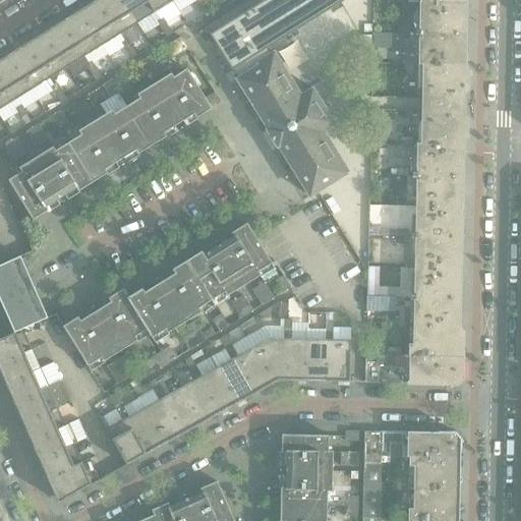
[(120,36),(98,0),(97,0),(80,10),(102,46),(120,36)]
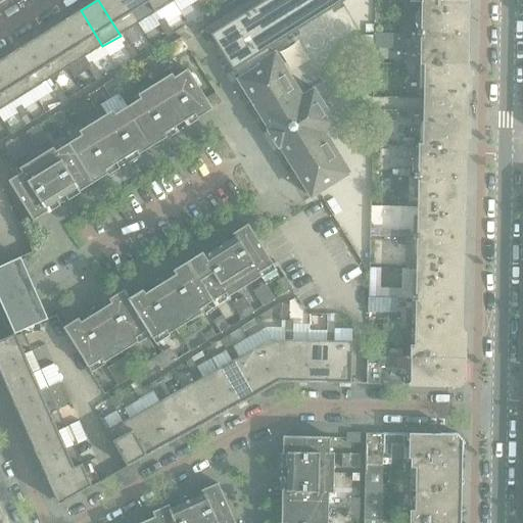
[(138,25),(123,0),(98,0),(121,36),(138,25)]
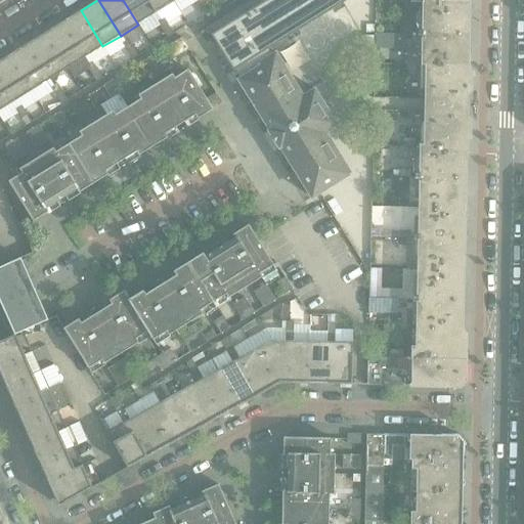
[(156,13),(147,0),(123,0),(138,25),(156,13)]
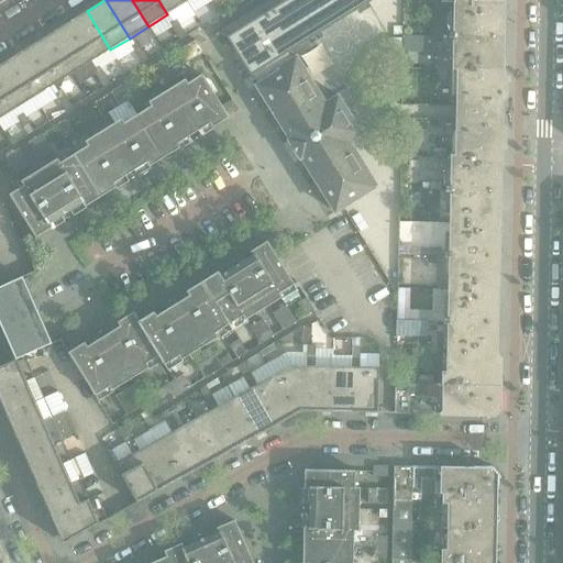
[(187,2),(185,0),(158,0),(167,14),(187,2)]
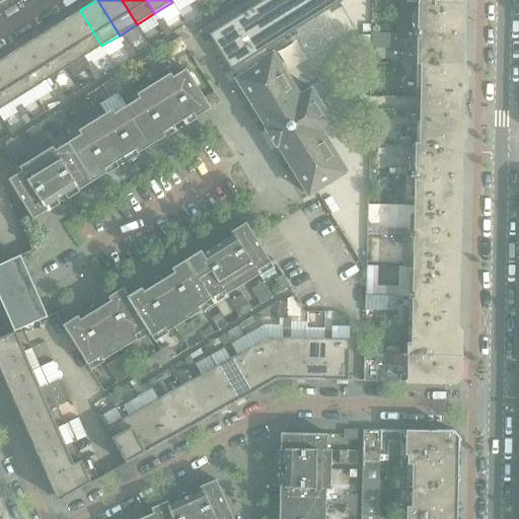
[(204,8),(199,0),(198,0),(193,4),(198,12),(204,8)]
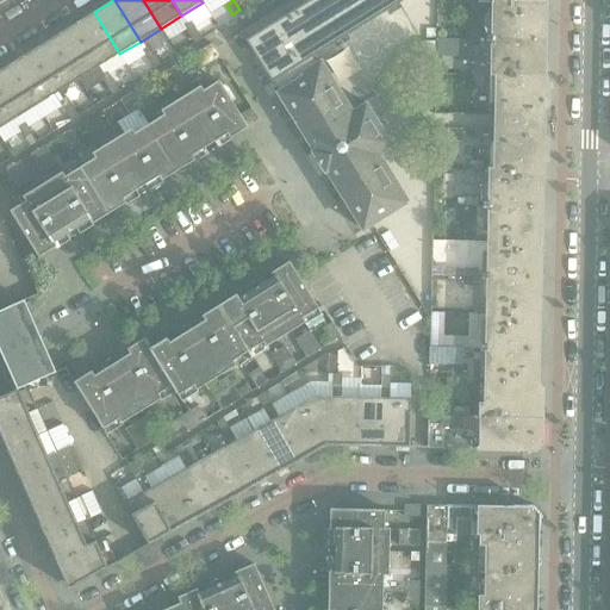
[(349,109),(316,55),(402,0),(292,0),(240,32),(262,68),(265,67),(280,92),(278,94),(313,151),(311,153),(324,174),(327,173),(362,230),(408,203),(381,160),(397,150),(365,99),(349,109)]
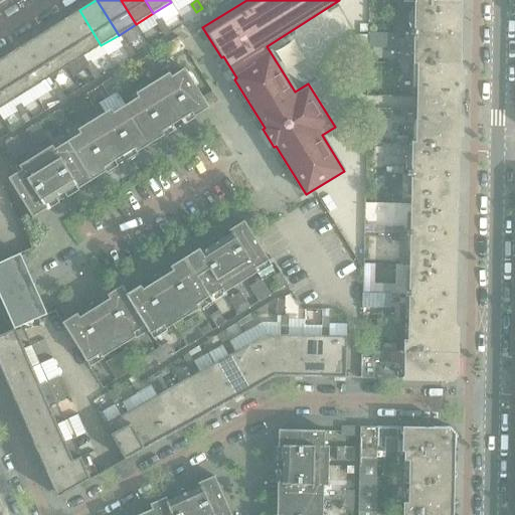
[(459,4),(414,4),(413,4),(396,3),(395,26),(395,33),(385,33),(385,45),(403,46),(402,63),(458,64),(458,49),(459,27),(459,19),(459,4)]
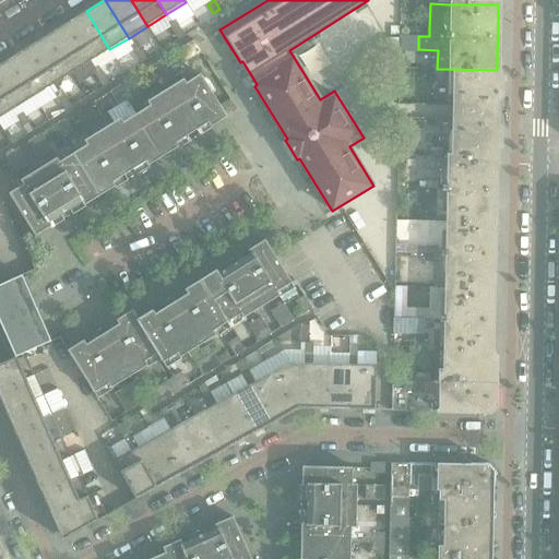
[(225,18),(219,9),(213,13),(218,22),(225,18)]
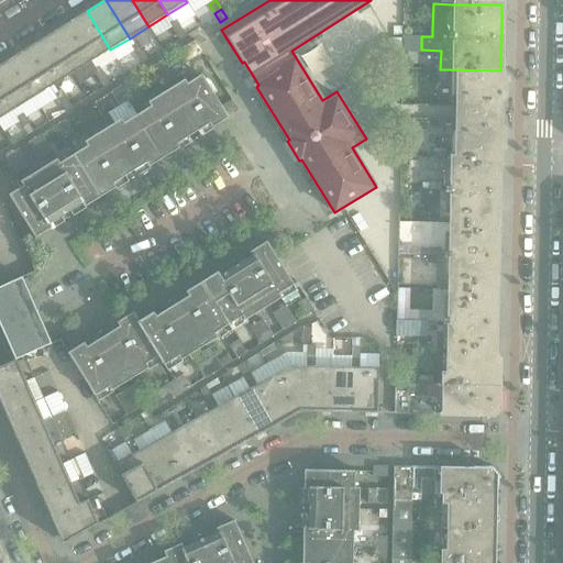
[(110,50),(87,11),(67,23),(91,62),(110,50)]
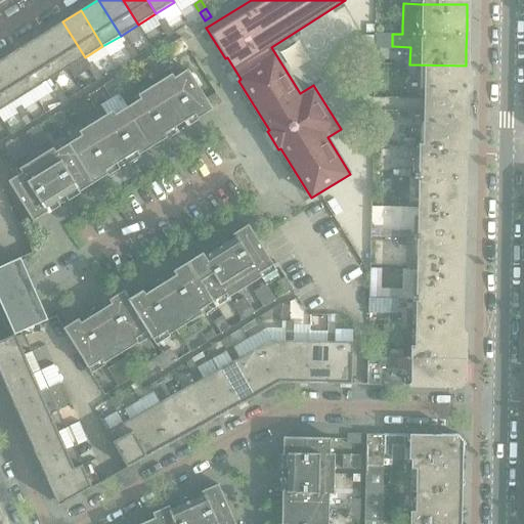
[(168,26),(163,17),(157,22),(162,30),(168,26)]
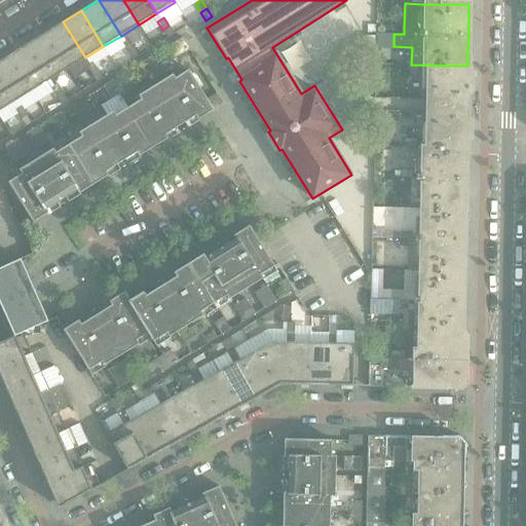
[(85,58),(63,22),(45,33),(68,69),(85,58)]
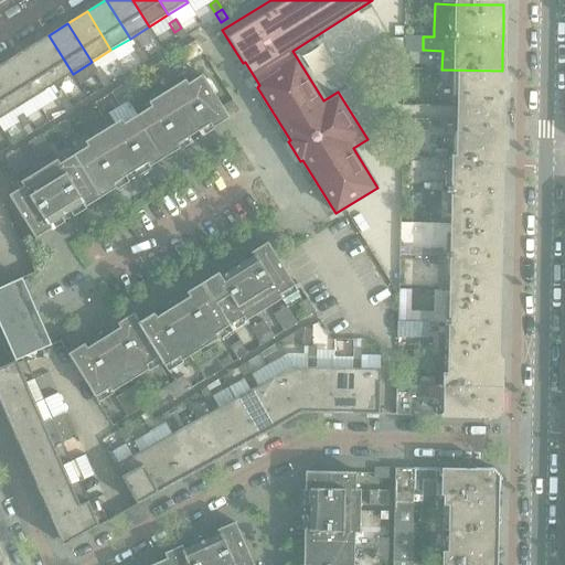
[(187,36),(181,28),(174,32),(180,41),(187,36)]
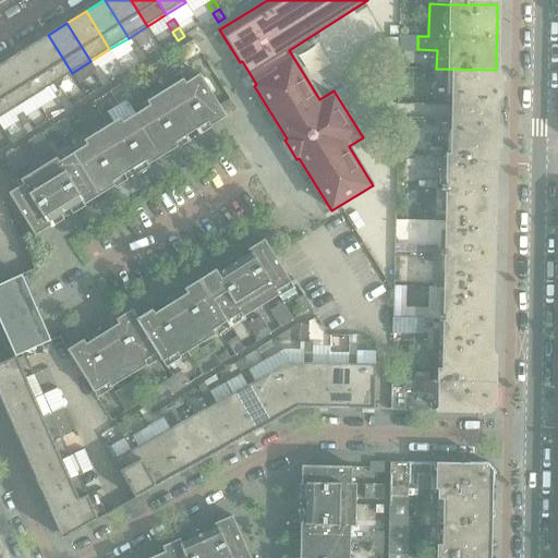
[(72,73),(48,35),(28,47),(52,85),(72,73)]
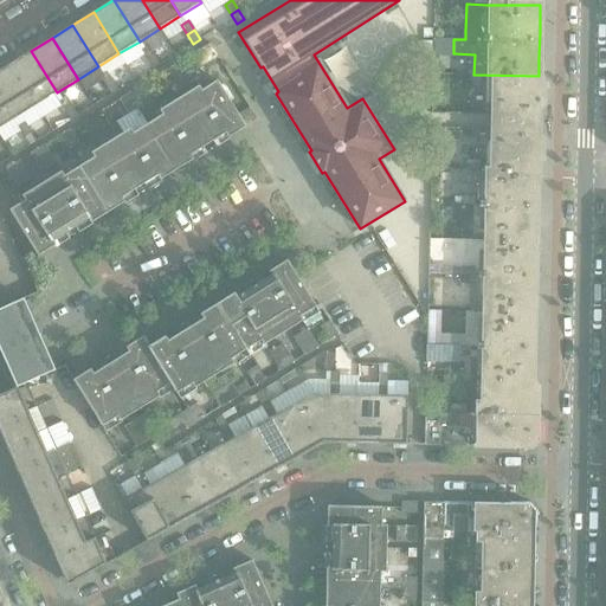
[(219,58),(210,44),(201,50),(191,56),(199,70),(219,58)]
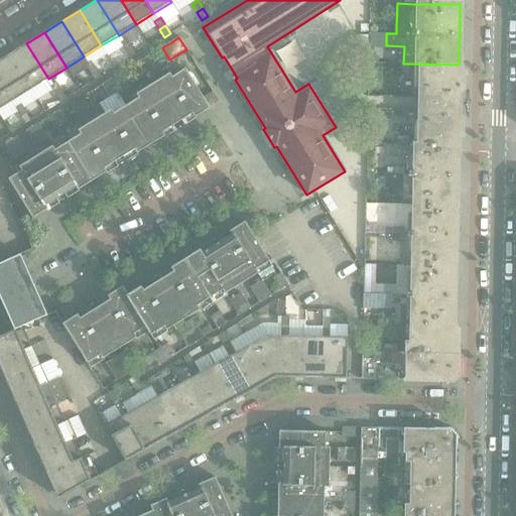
[(131,47),(125,39),(119,43),(124,51),(131,47)]
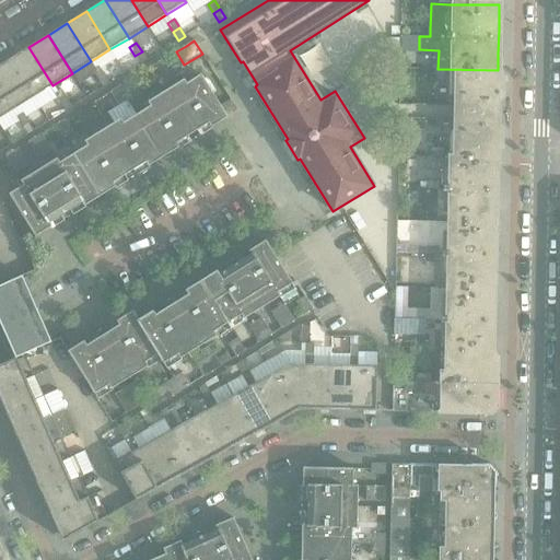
[(53,85),(28,47),(10,59),(34,97),(53,85)]
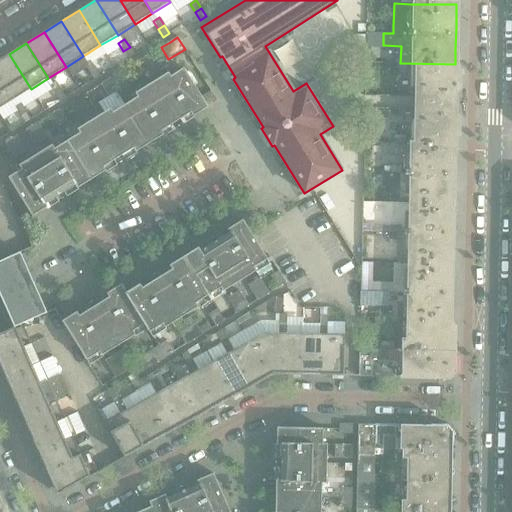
[(135,55),(130,47),(123,51),(128,59),(135,55)]
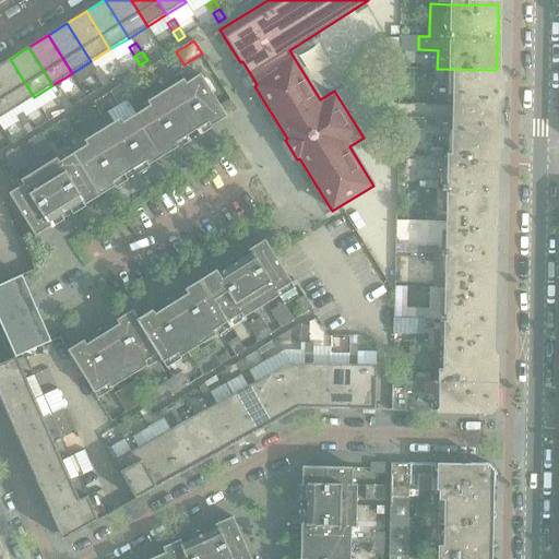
[(179,75),(167,57),(149,69),(159,87),(179,75)]
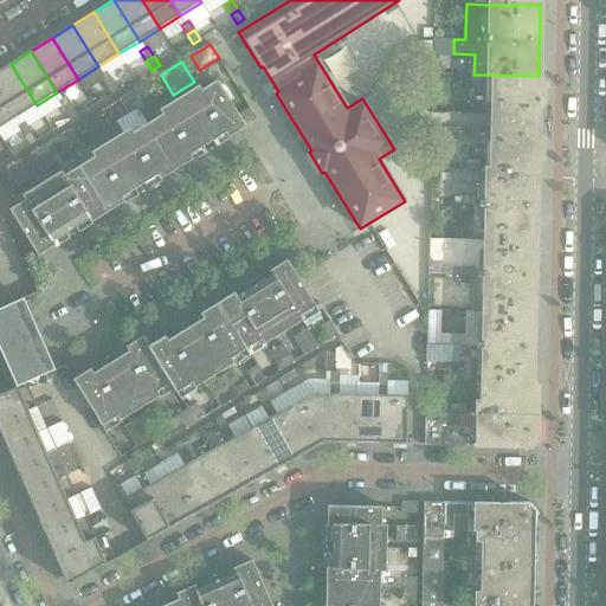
[(37,105),(11,64),(0,70),(0,91),(17,118),(37,105)]
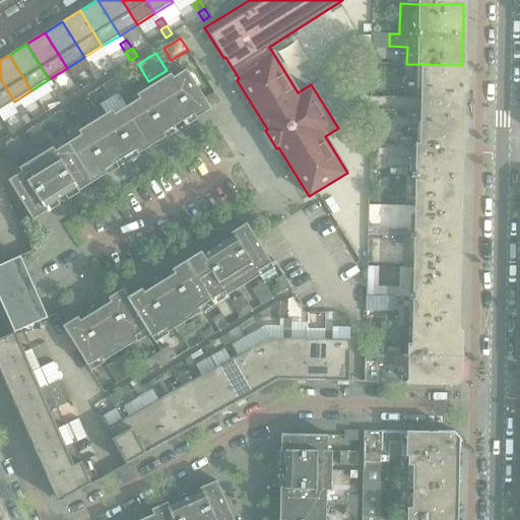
[(96,69),(91,61),(84,65),(89,73),(96,69)]
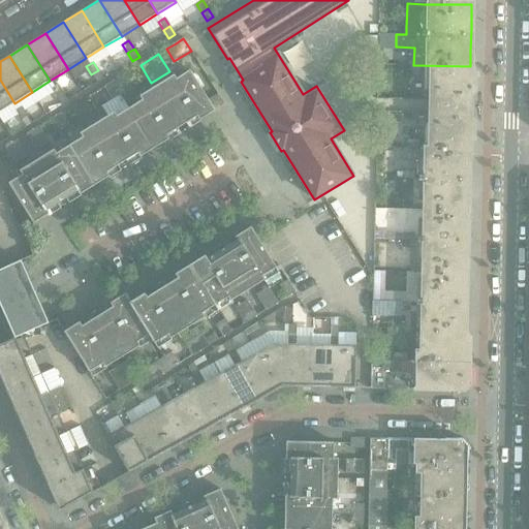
[(473,139),(473,123),(473,102),(474,75),(471,72),(471,66),(470,66),(413,65),(409,65),(409,73),(419,73),(419,81),(428,81),(427,100),(426,148),(423,148),(423,149),(468,150),(469,150),(469,144),(473,139)]
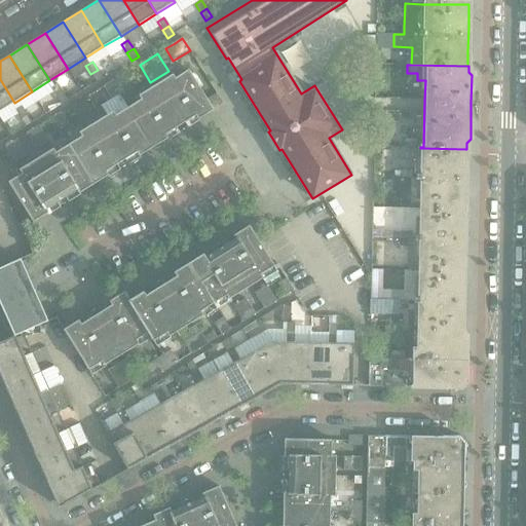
[(103,79),(98,70),(90,74),(97,83),(103,79)]
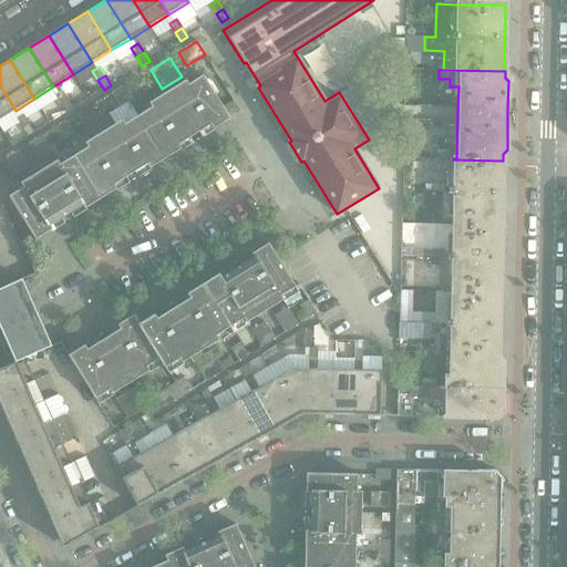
[(177,145),(210,125),(213,130),(229,120),(203,76),(188,86),(186,82),(148,104),(151,109),(138,116),(165,160),(181,150),(177,145)]
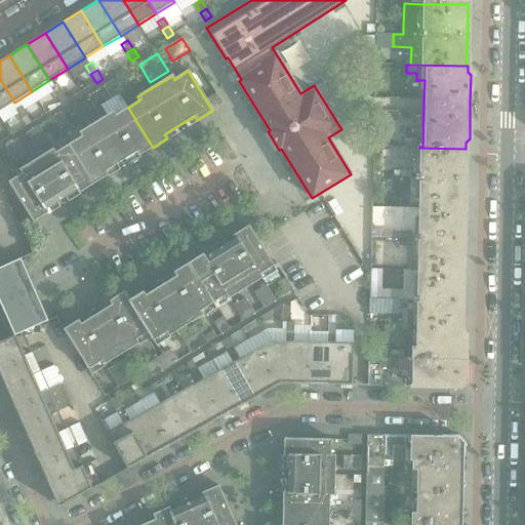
[(127,88),(119,76),(103,86),(110,98),(127,88)]
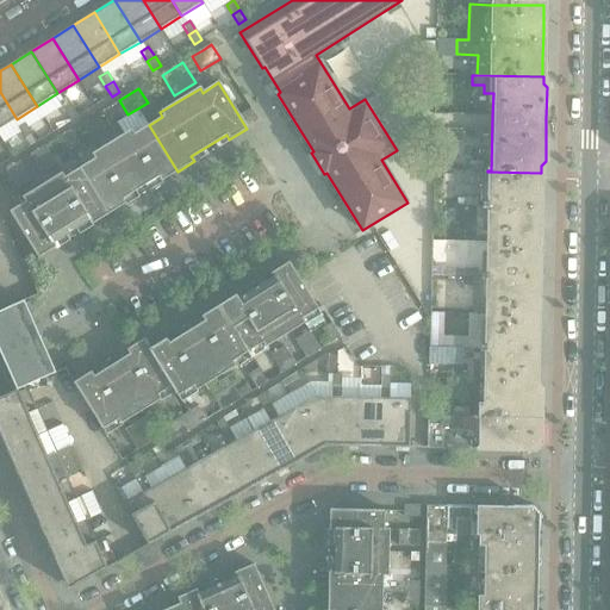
[(0,129),(17,119),(0,92),(0,129)]
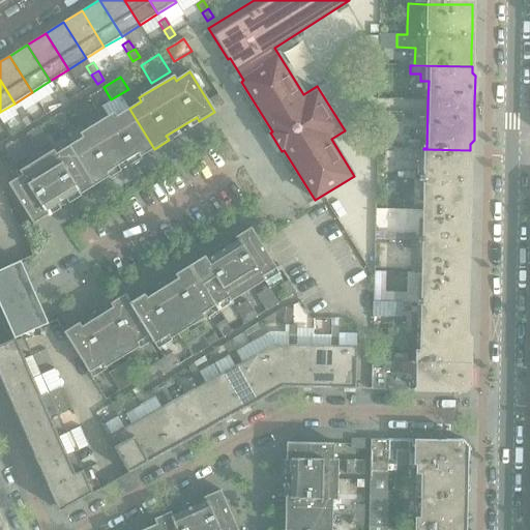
[(62,93),(57,85),(51,89),(56,97),(62,93)]
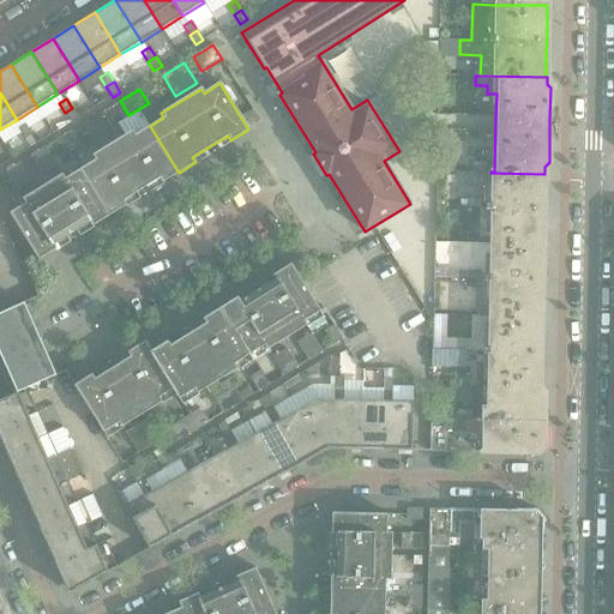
[(78,118),(72,108),(65,113),(71,122),(78,118)]
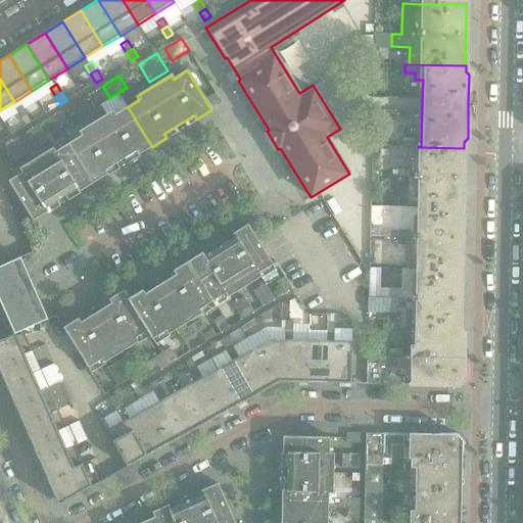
[(26,114),(20,106),(14,109),(19,119),(26,114)]
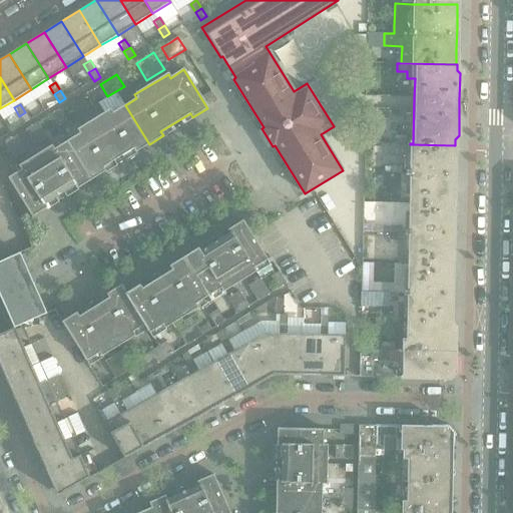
[(122,155),(132,149),(135,153),(149,144),(125,105),(112,113),(110,109),(76,130),(79,134),(66,141),(91,180),(105,171),(103,167),(113,161),(115,163),(123,158),(122,155)]
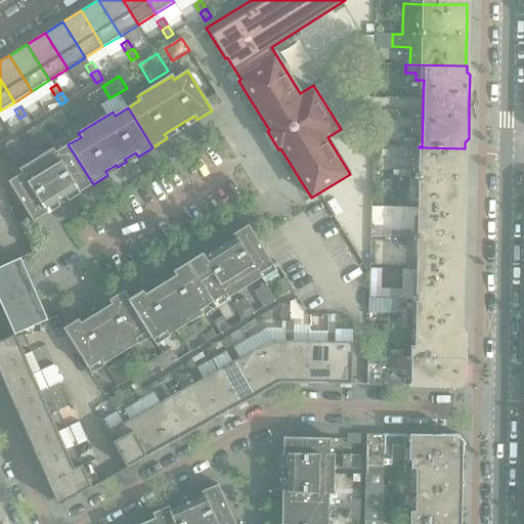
[(68,125),(59,113),(50,119),(57,131),(68,125)]
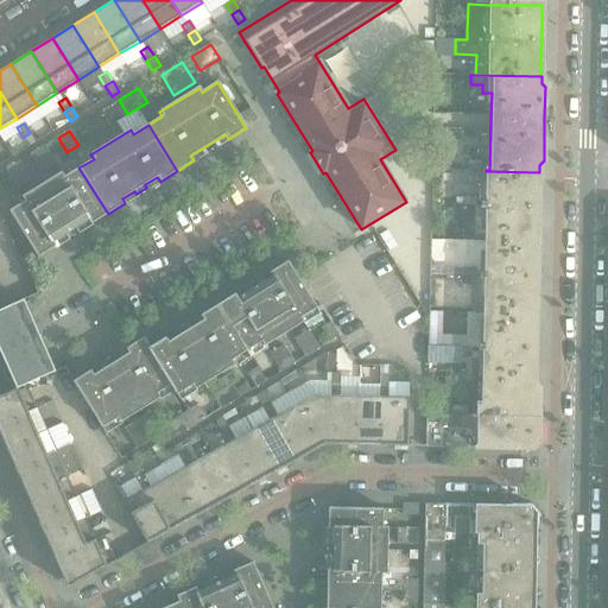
[(36,143),(30,133),(23,138),(29,147),(36,143)]
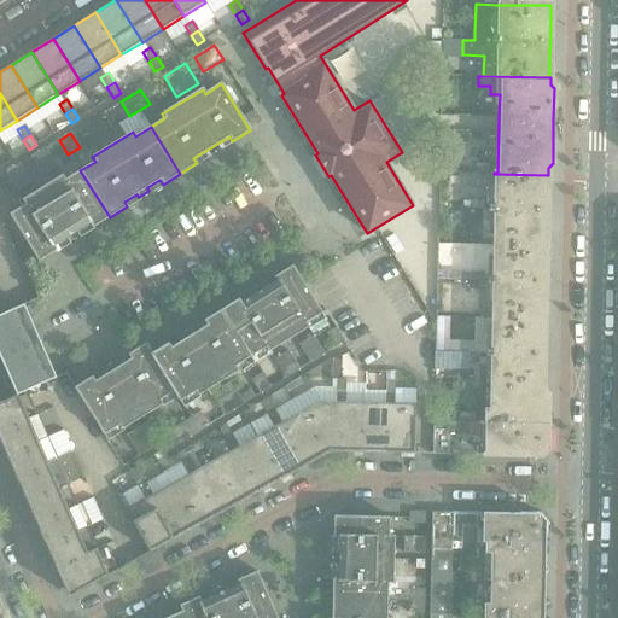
[(45,149),(30,158),(38,169),(51,161),(45,149)]
